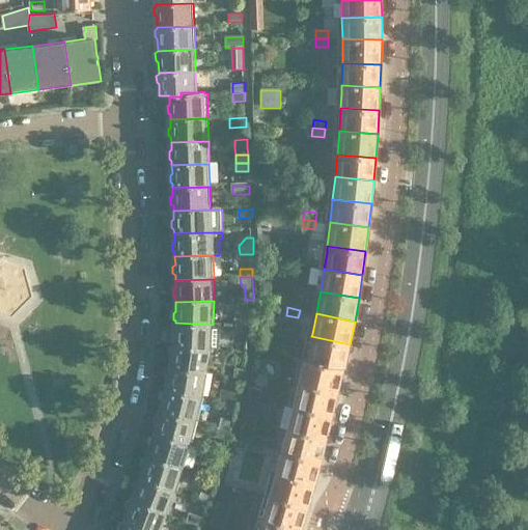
[(221,326),(213,325),(175,323),(174,334),(172,336),(172,342),(174,343),(174,345),(212,350),(220,351),(221,326)]
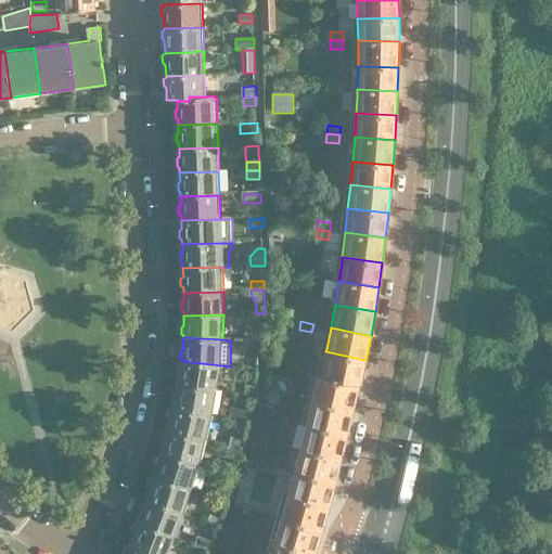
[(325,351),(320,376),(360,384),(366,360),(325,351)]
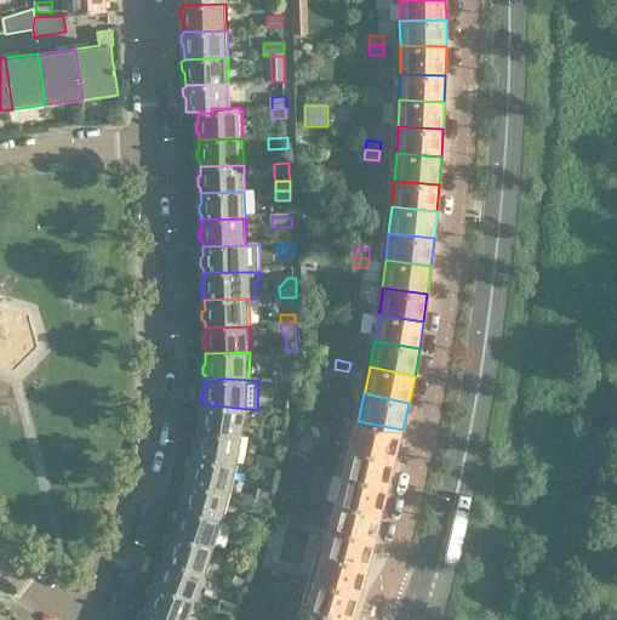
[(201,419),(200,431),(243,438),(247,409),(204,404),(204,407),(200,409),(199,417),(201,419)]
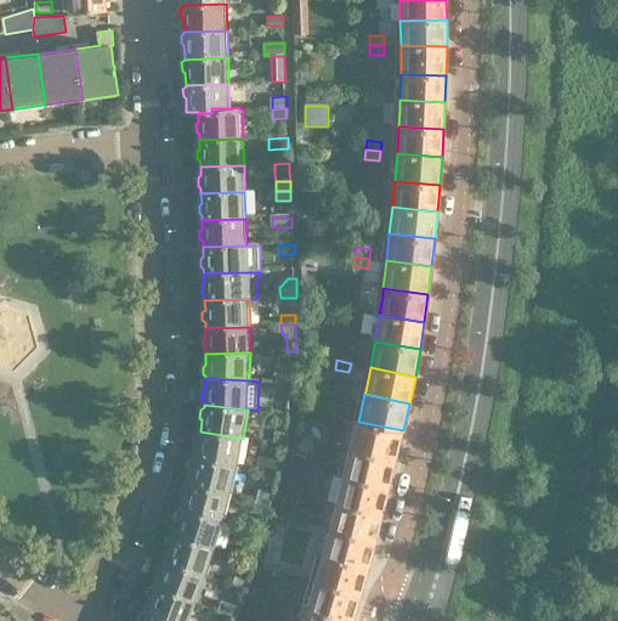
[(355,422),(347,450),(393,462),(398,444),(401,444),(403,430),(358,422),(355,422)]
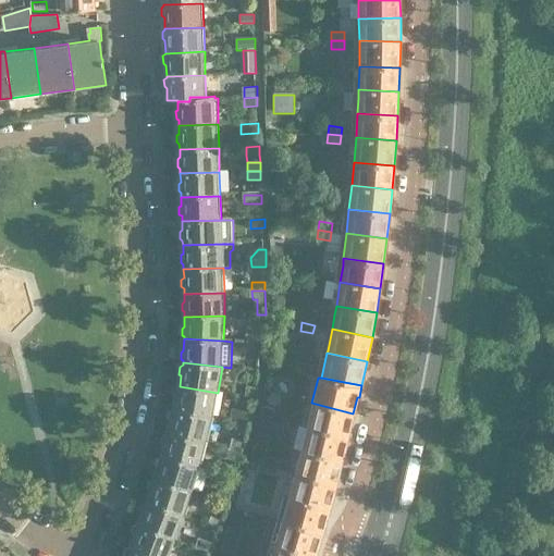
[(177,399),(175,409),(213,417),(218,393),(180,386),(179,387),(176,390),(174,397),(177,399)]
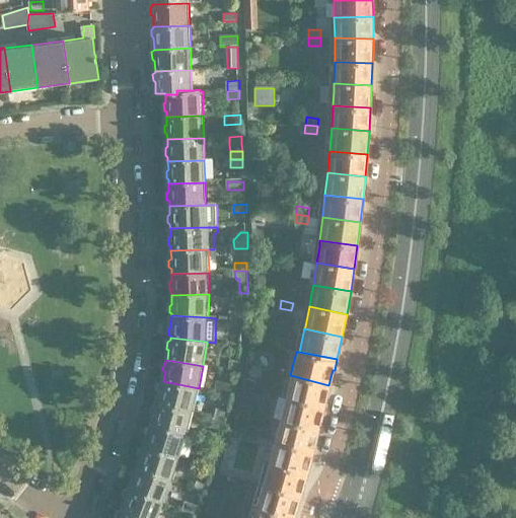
[(231,362),(230,370),(239,371),(240,363),(231,362)]
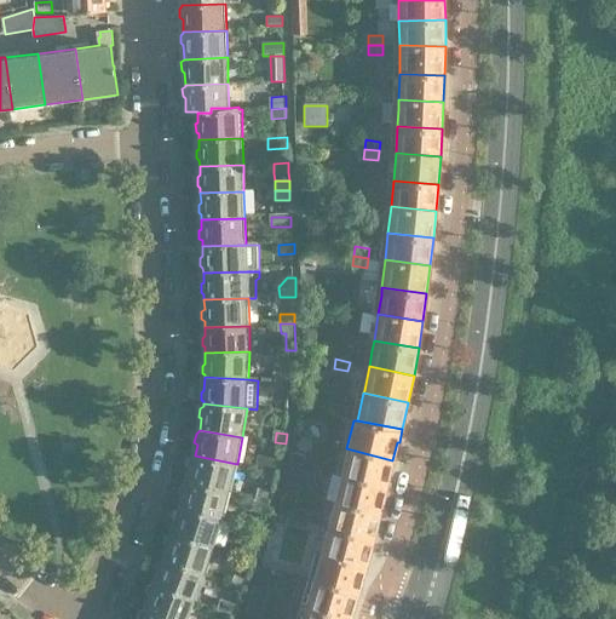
[(346,448),(340,474),(386,483),(392,460),(346,448)]
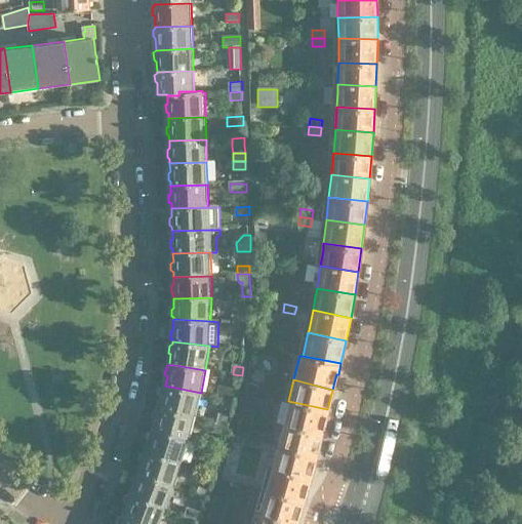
[(162,399),(160,407),(195,416),(201,393),(165,386),(165,389),(162,390),(160,396),(162,399)]
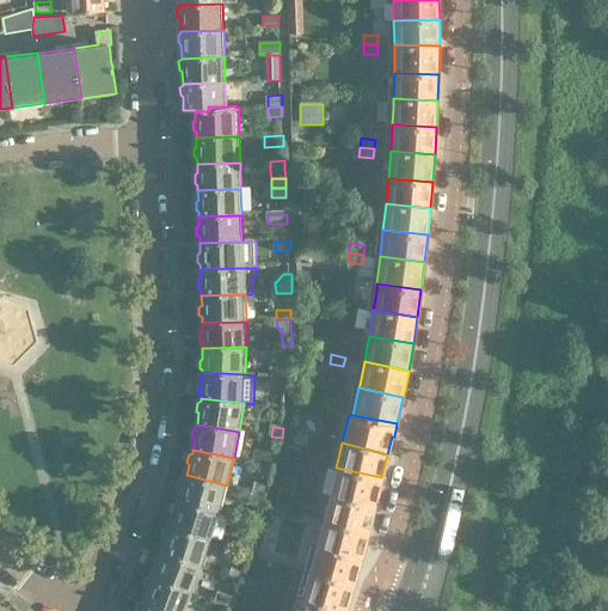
[(293,451),(290,459),(305,462),(307,453),(293,451)]
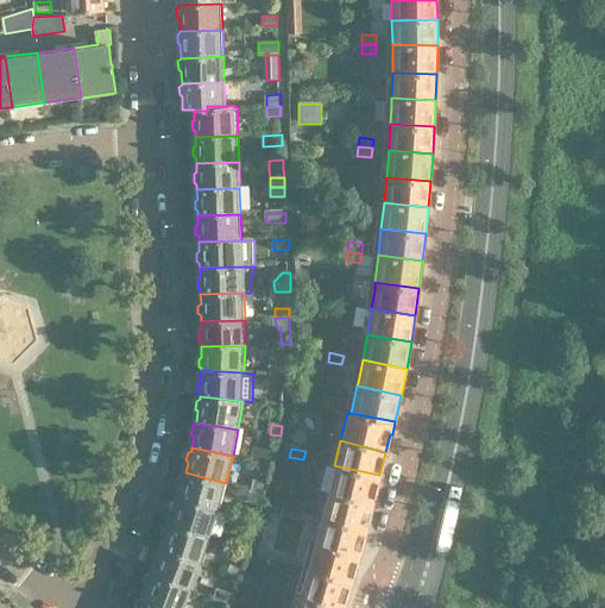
[(260,461),(277,463),(278,453),(262,451),(260,461)]
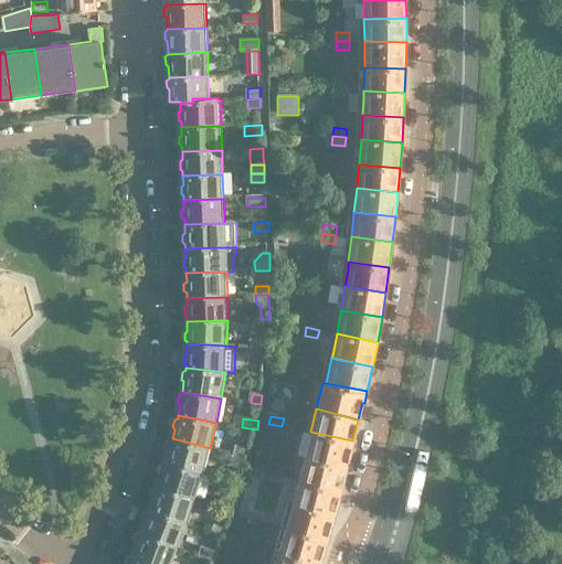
[(310,432),(305,455),(347,466),(352,440),(310,432)]
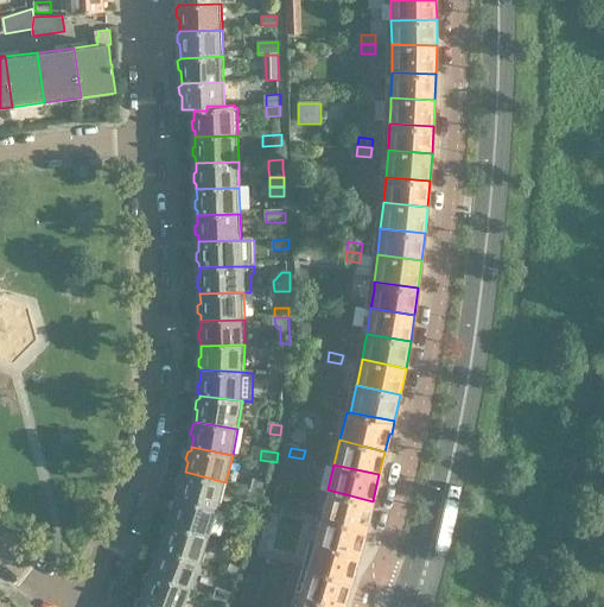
[(182,486),(178,499),(220,510),(226,482),(185,472),(184,475),(180,476),(179,484),(182,486)]
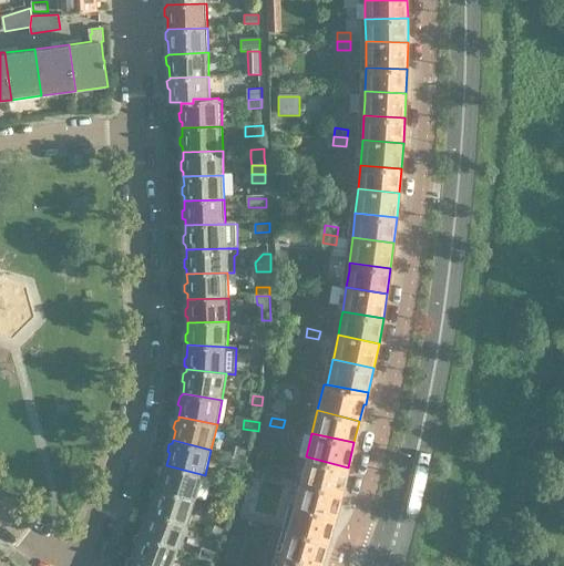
[(236,456),(252,460),(254,451),(238,448),(236,456)]
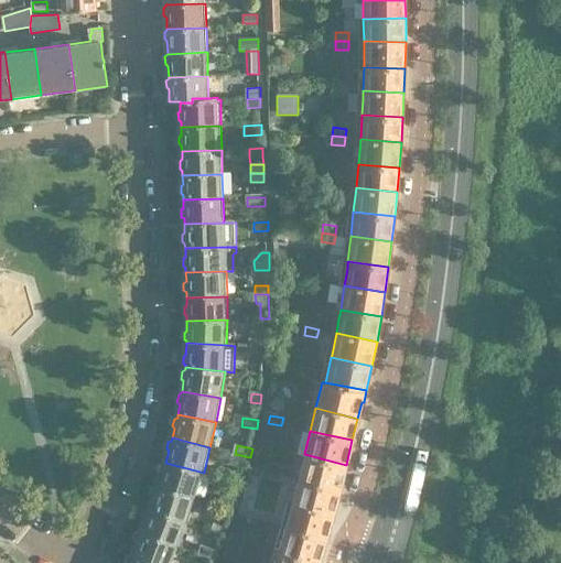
[(304,454),(299,478),(342,488),(344,479),(343,477),(346,465),(304,454)]
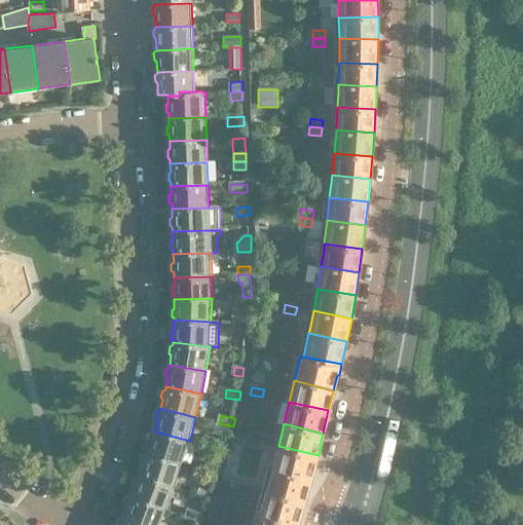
[(151,442),(147,453),(183,463),(190,441),(154,432),(154,433),(151,434),(149,440),(151,442)]
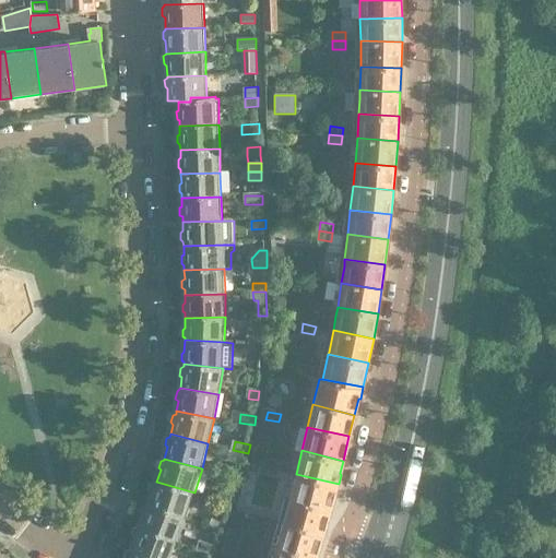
[(226,475),(240,478),(244,471),(228,466),(226,475)]
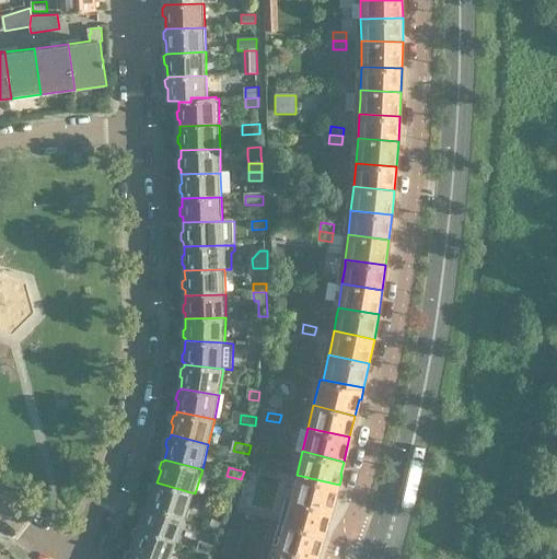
[(297,475),(289,499),(331,511),(334,499),(336,498),(339,485),(297,475)]
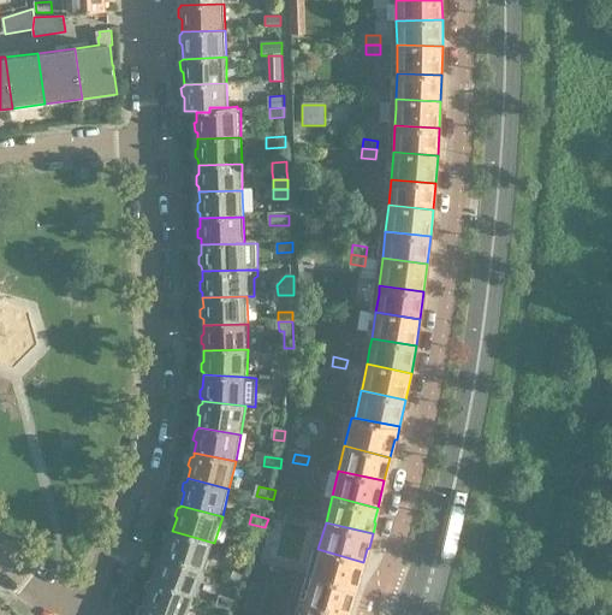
[(168,544),(164,556),(205,571),(214,543),(172,531),(168,533),(166,540),(168,544)]
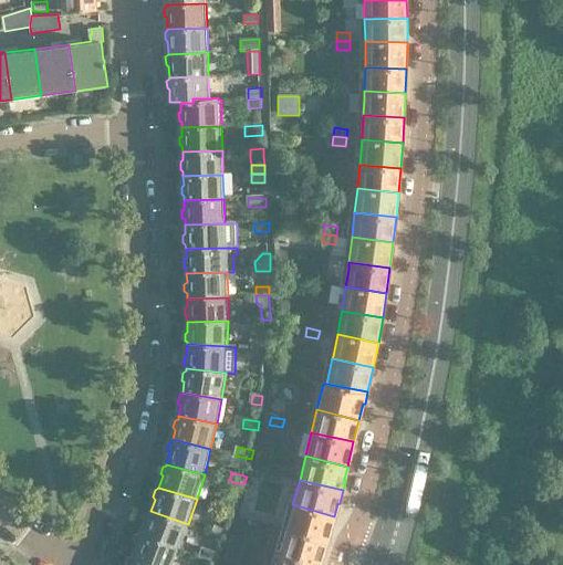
[(221,506),(237,511),(239,503),(225,499),(221,506)]
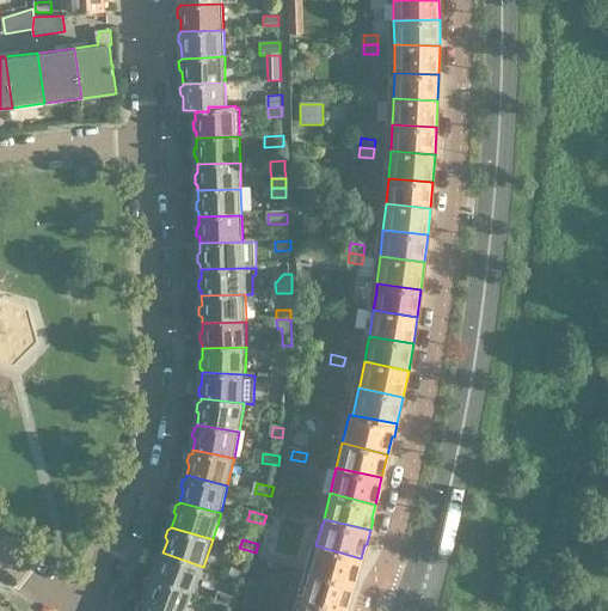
[(315,545),(308,570),(354,582),(361,558),(315,545)]
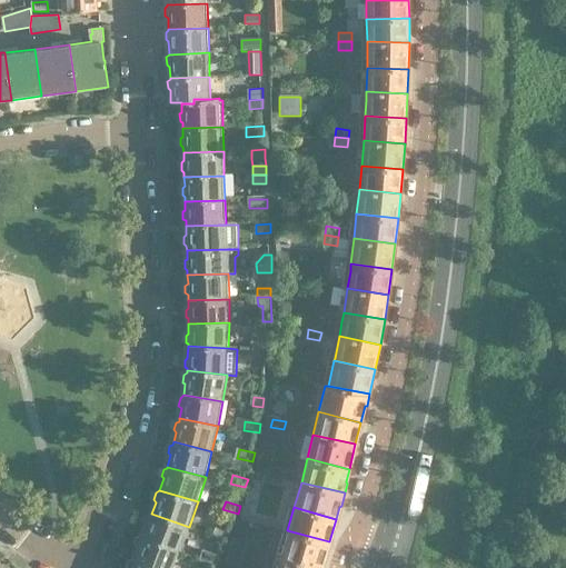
[(246,520),(259,524),(261,515),(248,511),(246,520)]
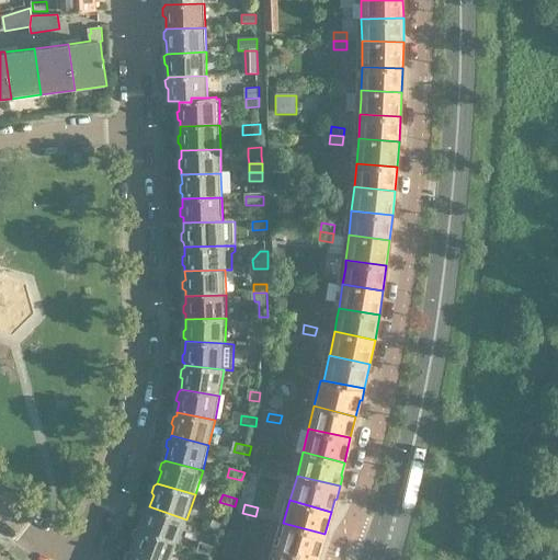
[(145,518),(141,528),(178,544),(186,520),(149,506),(149,509),(146,509),(144,515),(145,518)]
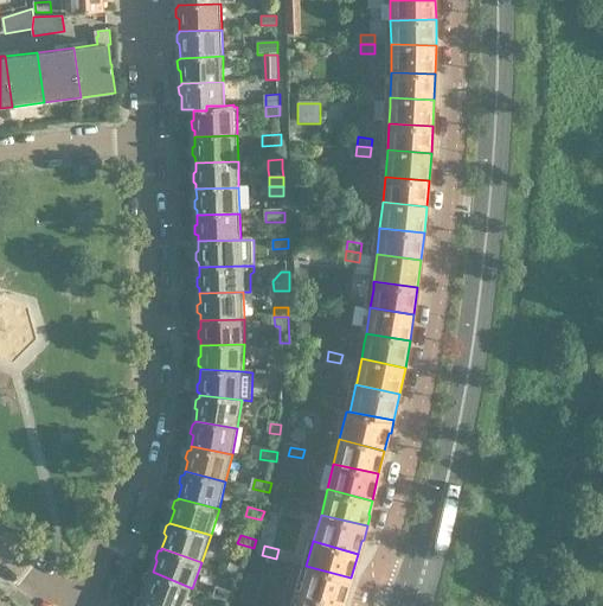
[(229,572),(244,578),(248,569),(232,563),(229,572)]
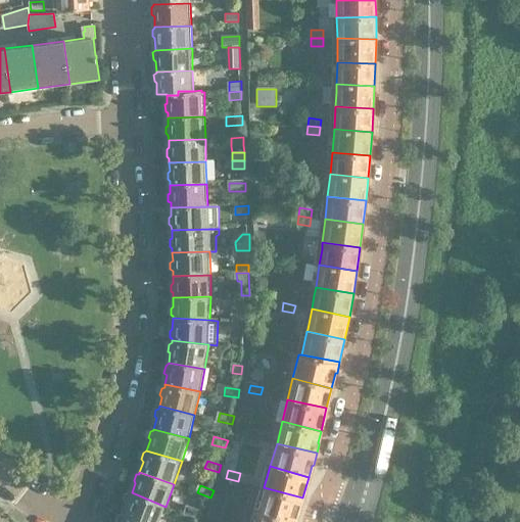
[(264,487),(257,510),(295,520),(302,497),(264,487)]
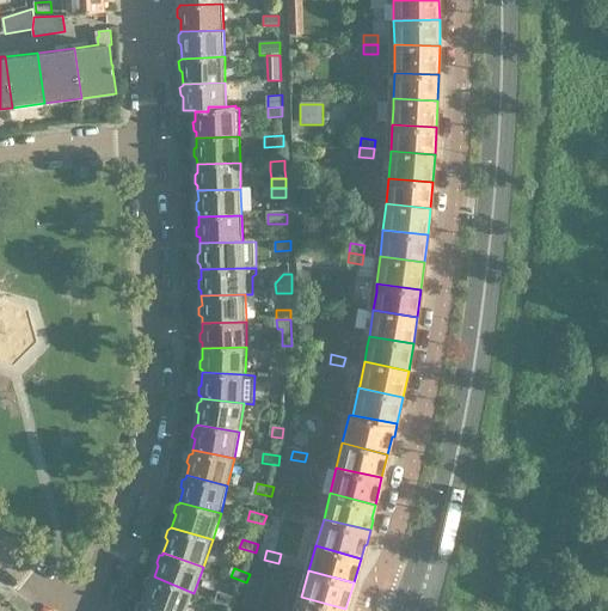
[(149,590),(145,602),(164,610),(185,610),(194,593),(154,576),(153,579),(149,579),(147,587),(149,590)]
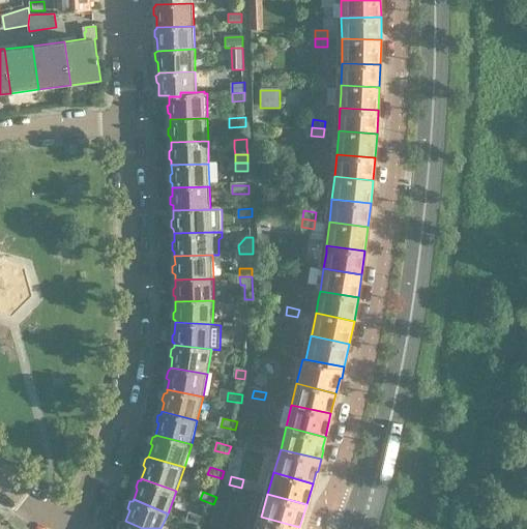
[(220,500),(212,522),(225,526),(232,504),(220,500)]
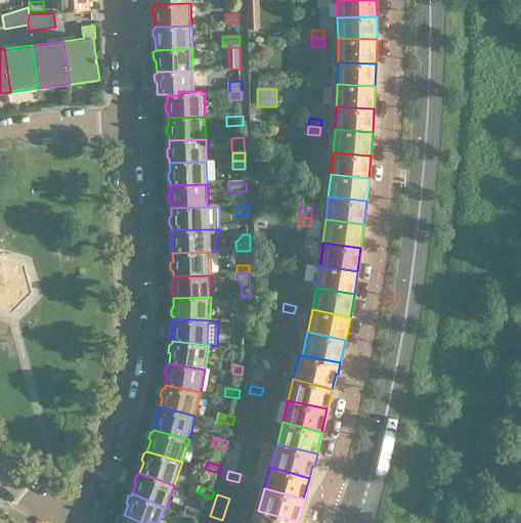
[(188,518),(199,522),(202,522),(205,516),(191,511),(188,518)]
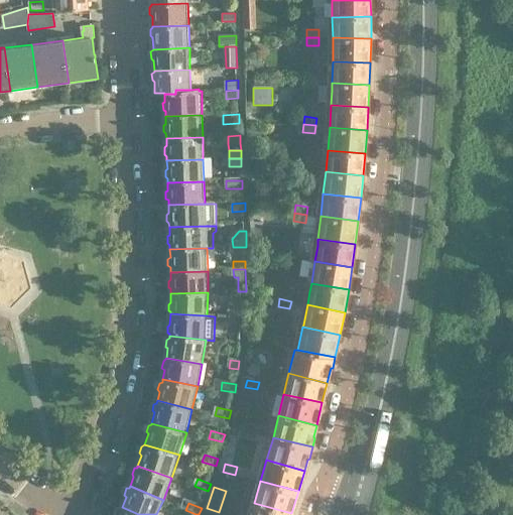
[(290,514),(291,513),(254,503),(249,514),(290,514)]
